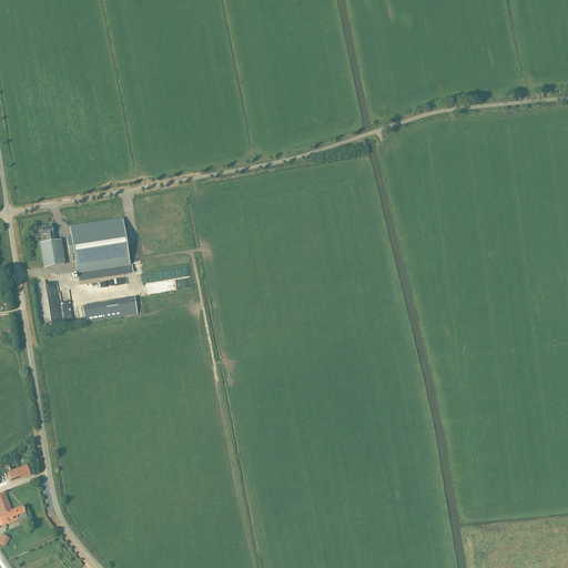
[(129,264),(122,220),(70,229),(71,239),(67,239),(69,255),(74,254),(77,273),(78,273),(129,264)]
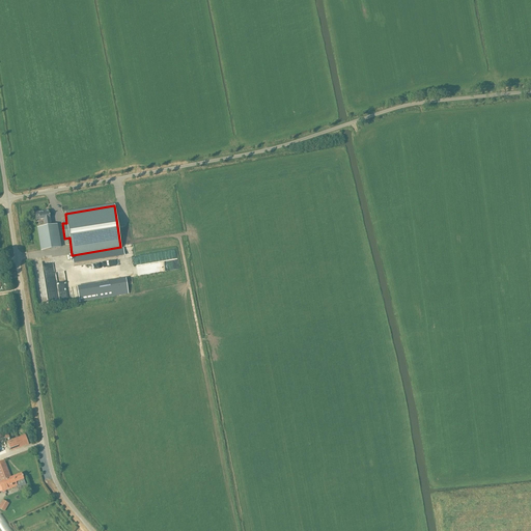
[(50,215),(49,215),(49,211),(35,213),(36,220),(39,219),(39,220),(44,219),(45,226),(37,227),(42,250),(60,247),(56,224),(51,225),(50,218),(49,216),(50,216),(50,215)]
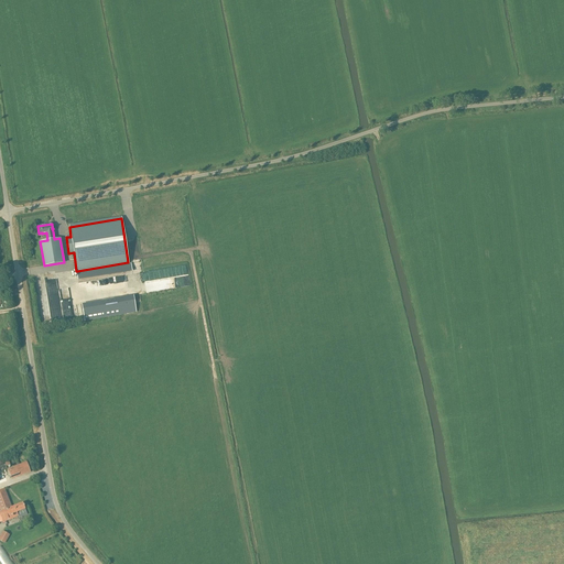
[(128,262),(77,271),(77,277),(131,268),(130,262),(128,262)]
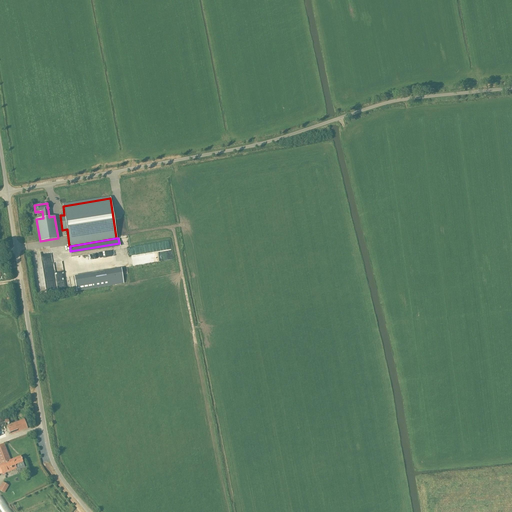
[(66,287),(63,271),(54,273),(52,255),(43,256),(47,283),(51,282),(52,290),(55,290),(55,289),(66,287)]
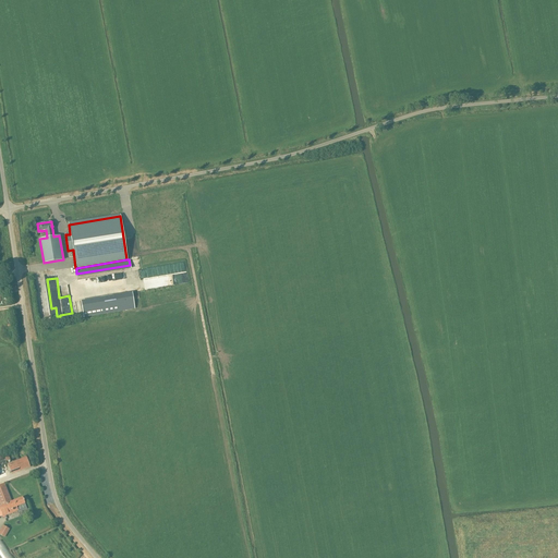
[(116,294),(99,298),(102,314),(119,312),(134,310),(132,292),(116,294)]
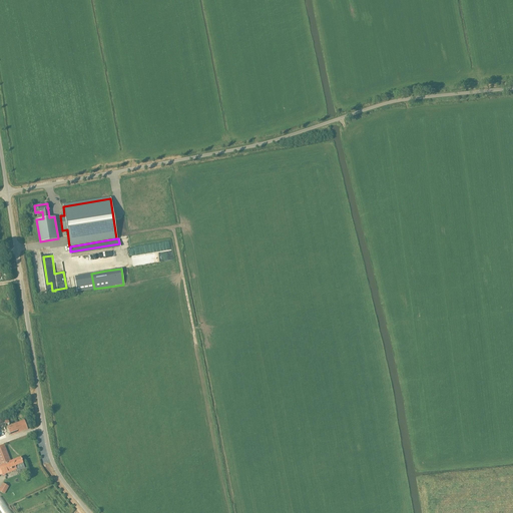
[(28,429),(24,420),(7,426),(10,436),(28,429)]
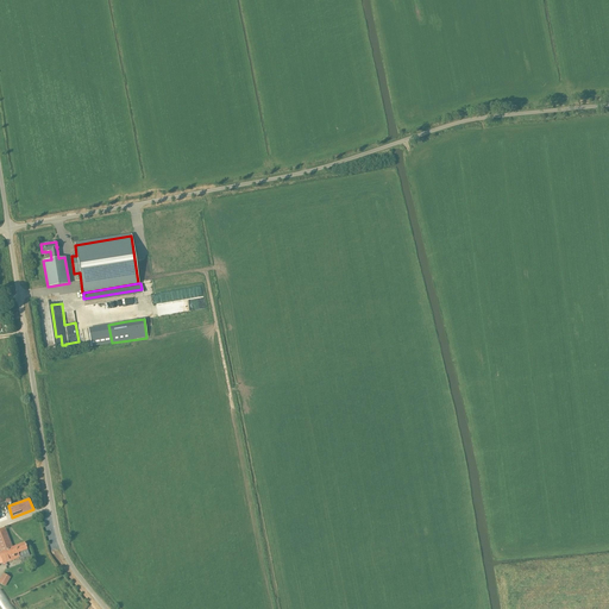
[(13,547),(5,527),(0,528),(0,551),(0,552),(0,556),(4,564),(20,557),(18,553),(27,550),(25,542),(13,547)]
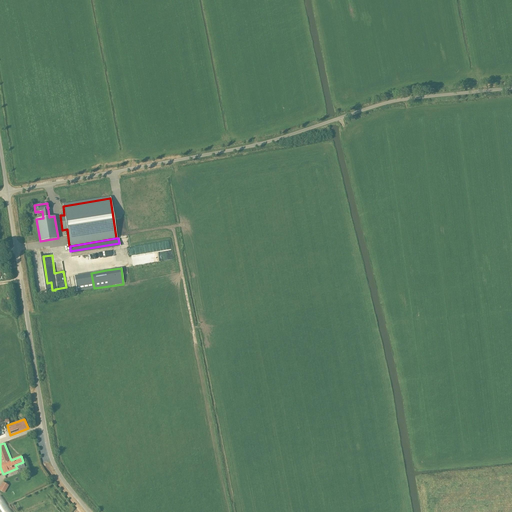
[(9,486),(3,482),(0,486),(0,490),(4,493),(9,486)]
